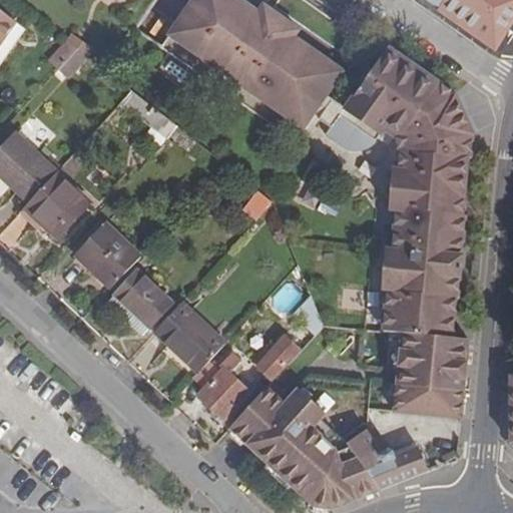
[(399,137),(404,149),(401,168),(396,168),(392,210),(398,211),(395,248),(389,248),(384,291),(389,291),(385,332),(452,338),(456,297),(457,297),(465,215),(462,215),(467,158),(471,158),(473,134),(463,134),(448,102),(446,100),(451,92),(388,47),(345,108),(326,95),(343,71),(294,37),(299,29),(264,5),(258,13),(238,0),(192,0),(169,35),(303,128),(313,114),(331,127),(325,135),(341,147),(344,147),(345,148),(346,148),(347,149),(350,149),(350,150),(356,151),(359,151),(360,150),(365,150),(367,148),(368,148),(371,146),(372,146),(379,141),(387,129),(399,137)]
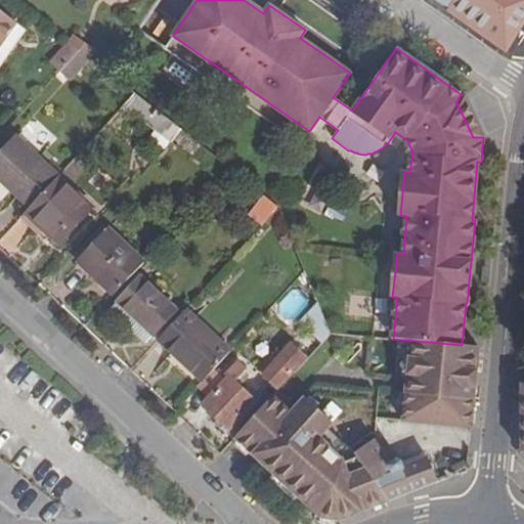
[(446,8),(505,49),(523,16),(523,0),(438,0),(448,6),(446,8)]
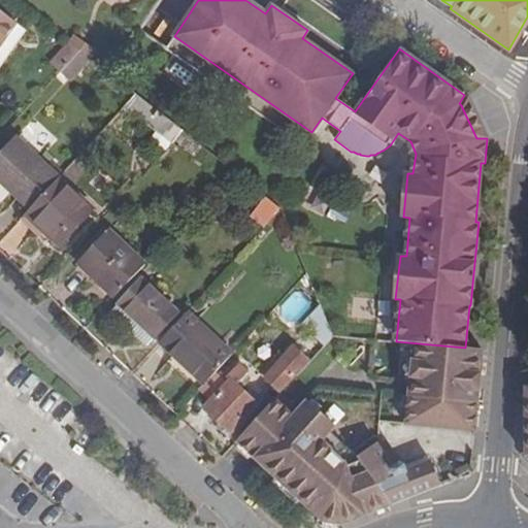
[(0,50),(15,26),(0,14),(0,50)]
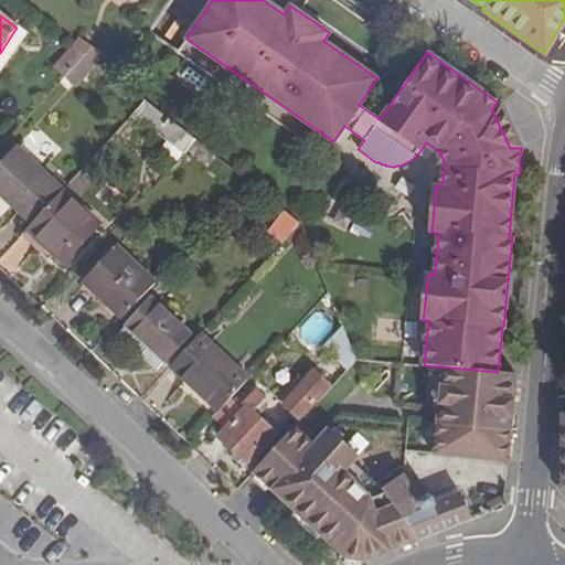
[(64,78),(86,55),(74,46),(54,68),(64,78)]
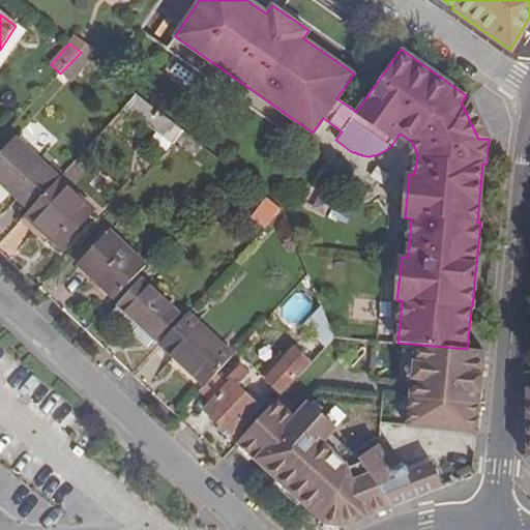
[(67,81),(89,58),(81,52),(60,74),(67,81)]
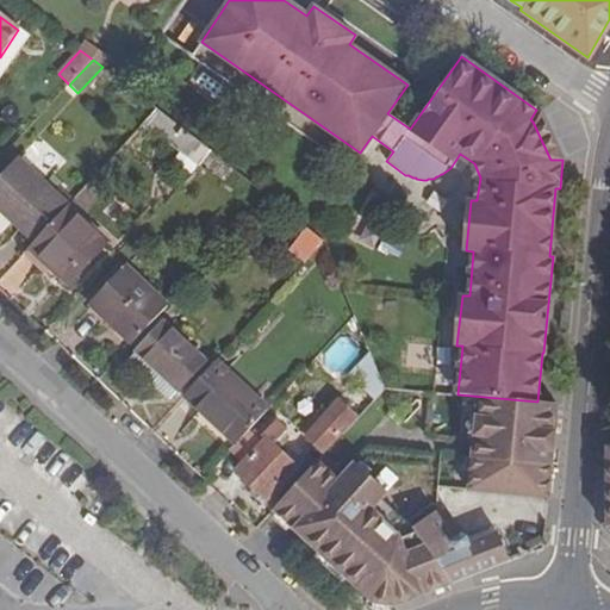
[(103,67),(78,93),(80,97),(105,68),(103,67)]
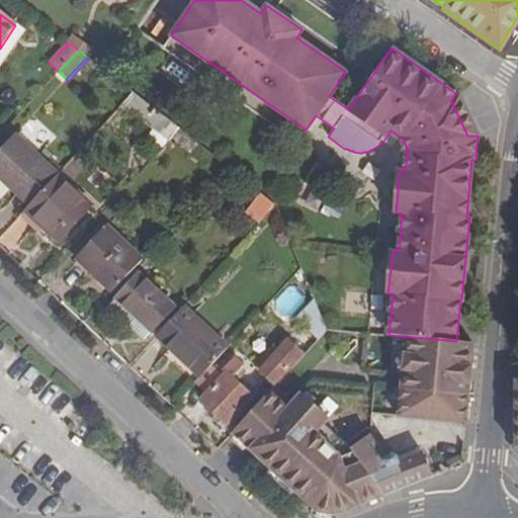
[(171,138),(179,128),(133,93),(122,102),(168,142),(171,138)]
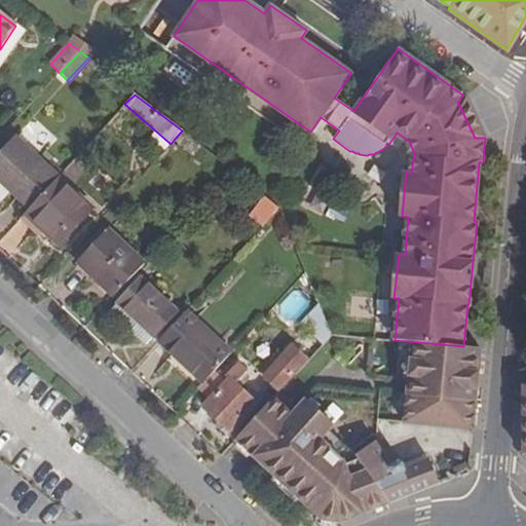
[(475,138),(485,138),(466,98),(462,95),(457,103),(459,105),(475,138)]
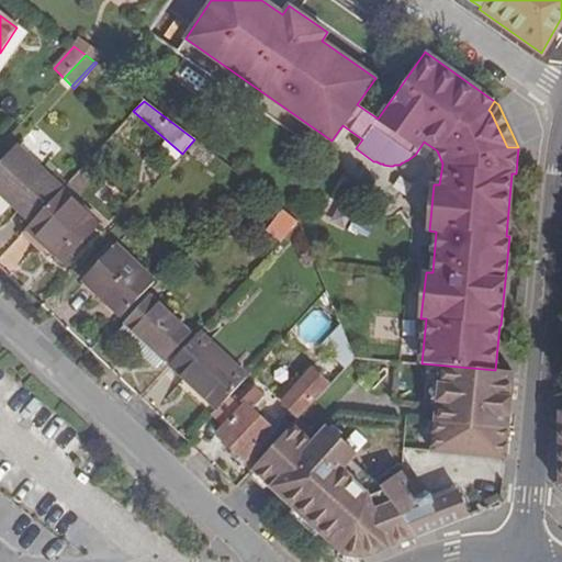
[(194,139),(186,149),(198,159),(205,149),(194,139)]
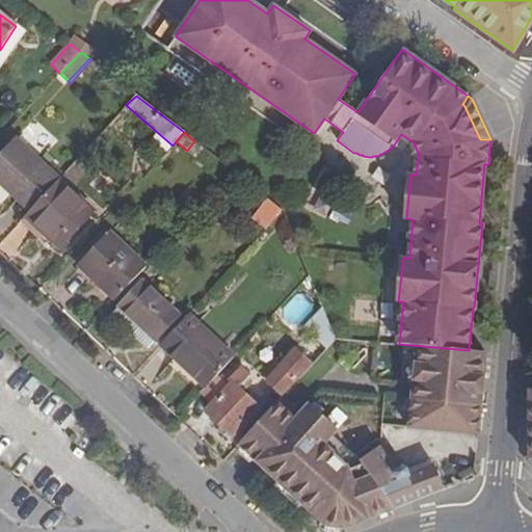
[(0,183),(29,211),(58,180),(14,139),(0,154),(0,183)]
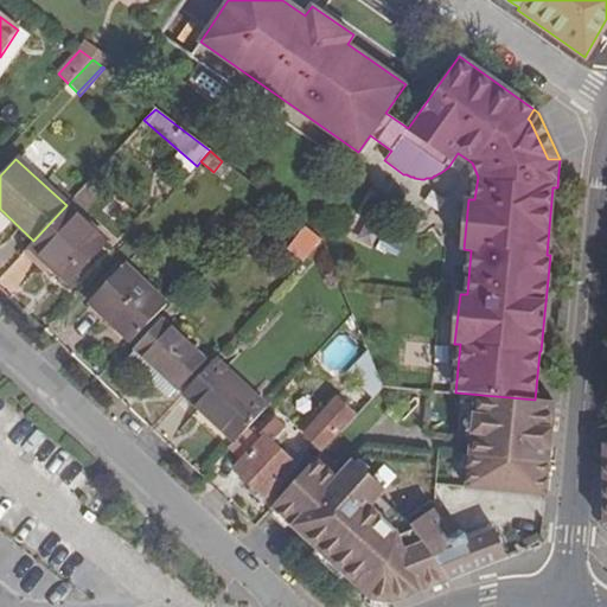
[(66,205),(33,241),(29,246),(68,282),(106,242),(66,205)]
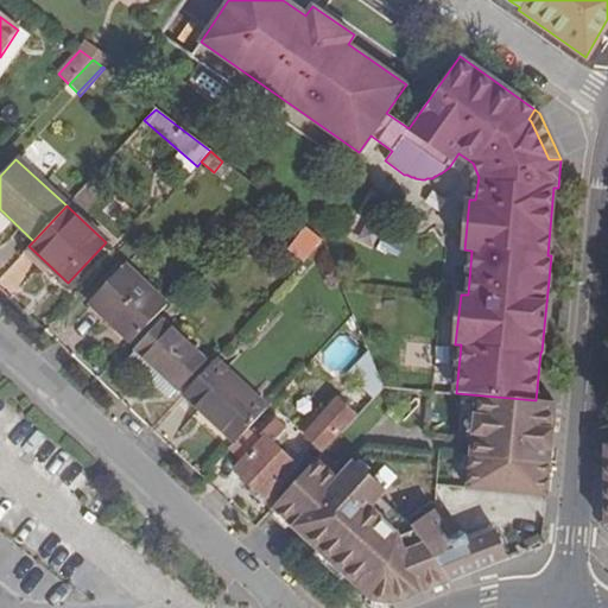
[(304,263),(320,236),(299,225),(284,249),(304,263)]
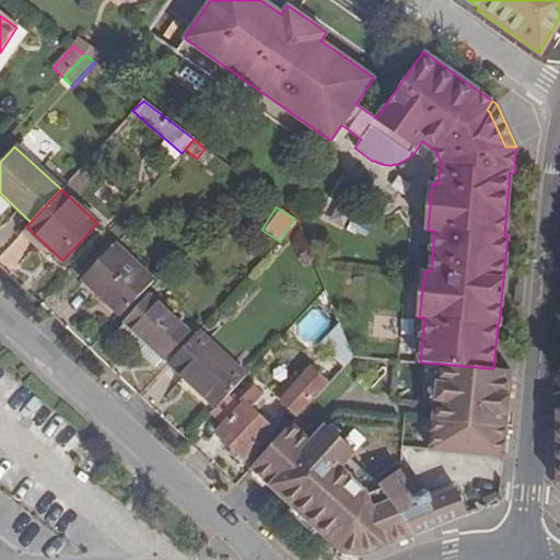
[(153,280),(118,246),(84,282),(120,316),(153,280)]
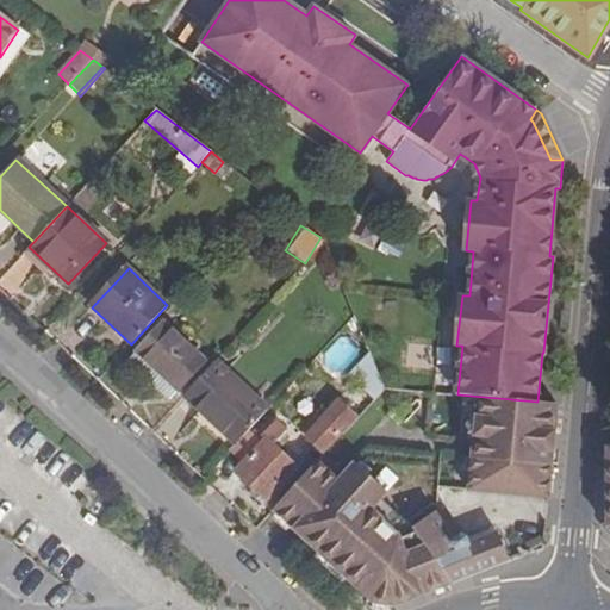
[(136,352),(176,388),(203,360),(163,323),(136,352)]
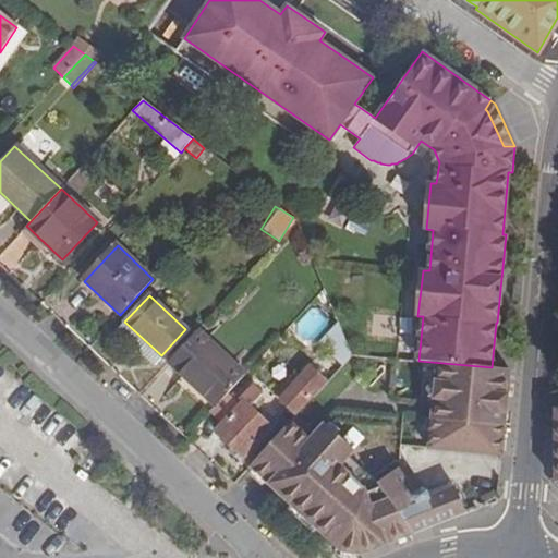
[(353,354),(339,319),(319,341),(343,365),(353,354)]
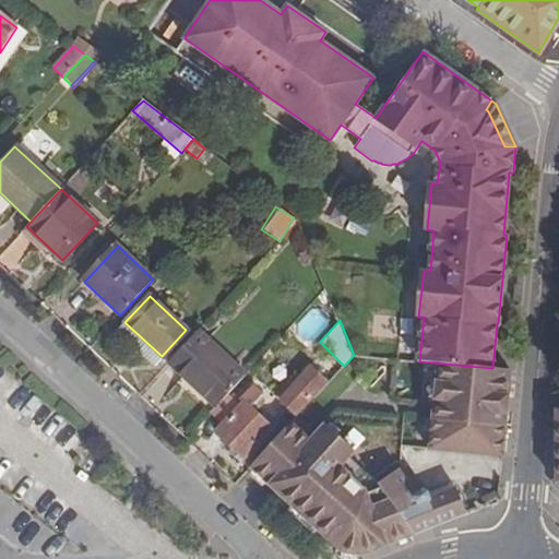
[(162,356),(125,322),(118,330),(154,365),(162,356)]
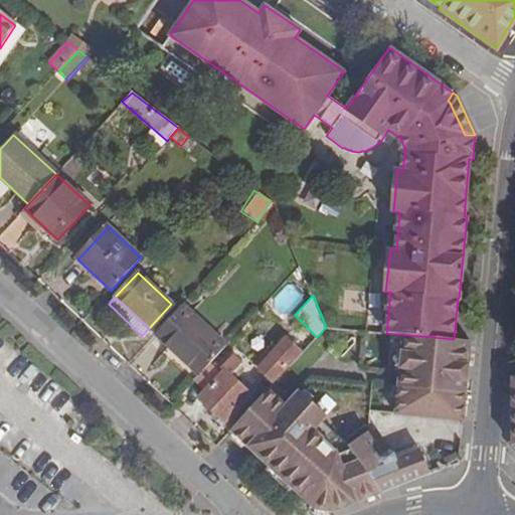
[(224,345),(181,304),(155,333),(198,374),(224,345)]
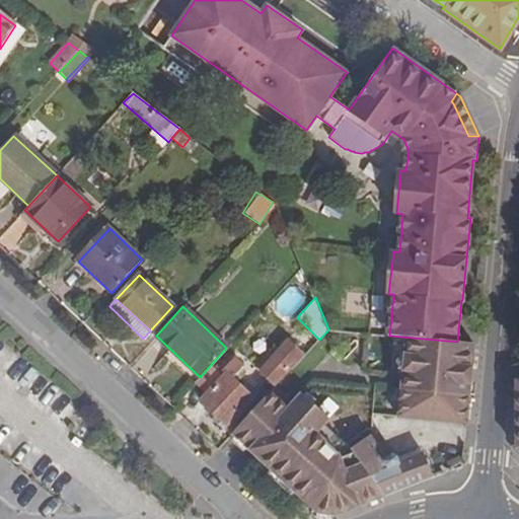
[(465,424),(473,344),(406,338),(399,418),(465,424)]
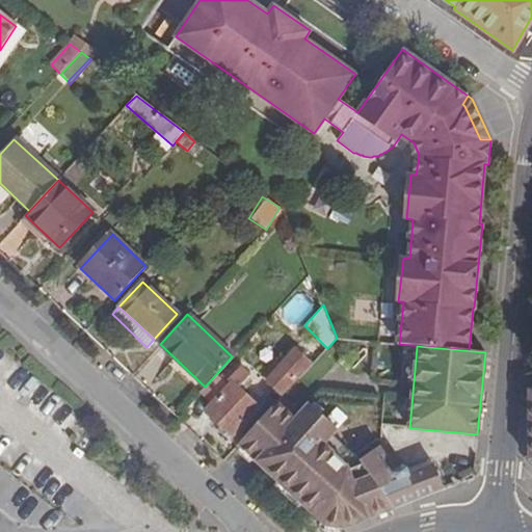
[(282,394),(309,363),(295,351),(269,381),(282,394)]
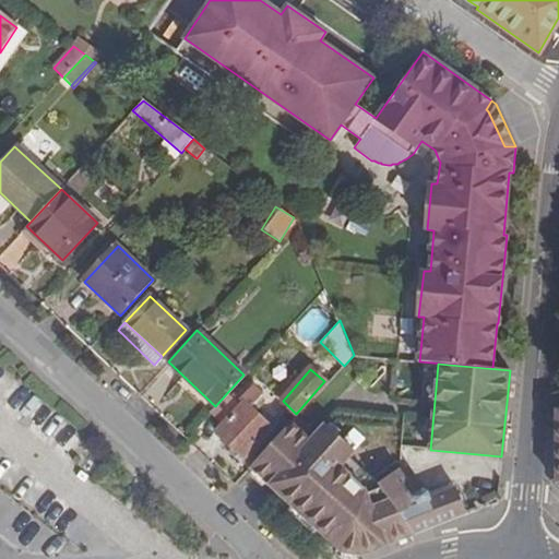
[(261,394),(251,384),(239,399),(241,402),(214,432),(244,460),(272,429),(249,407),(261,394)]
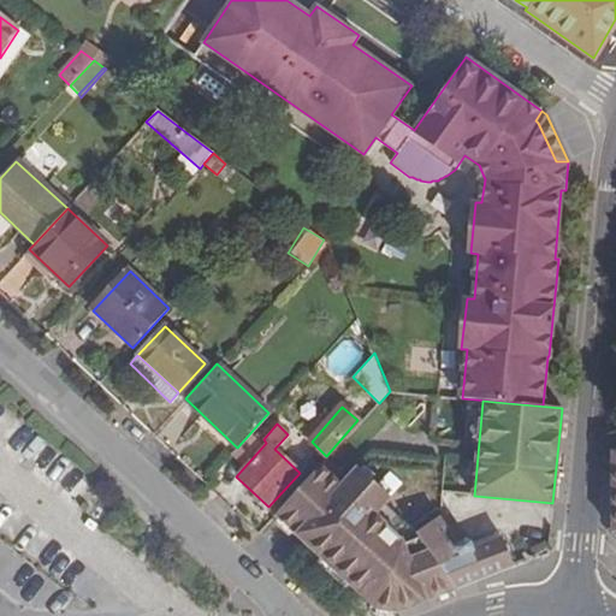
[(386,614),(454,588),(420,538),(415,533),(409,526),(386,503),(391,497),(359,467),(344,484),(323,465),(308,480),(339,509),(357,487),(374,504),(324,560),(381,612),(386,614)]
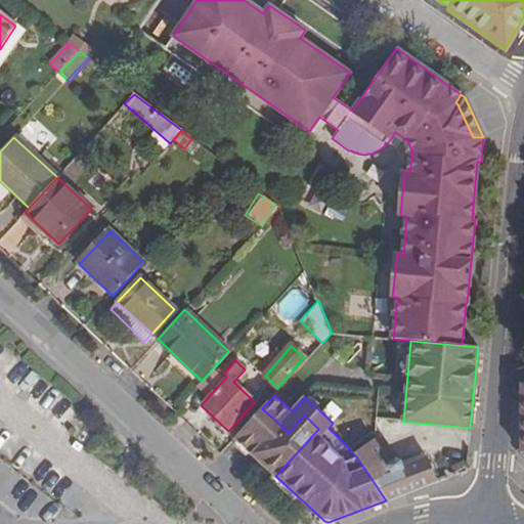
[(234,438),(275,476),(318,429),(304,415),(289,433),(262,408),(234,438)]
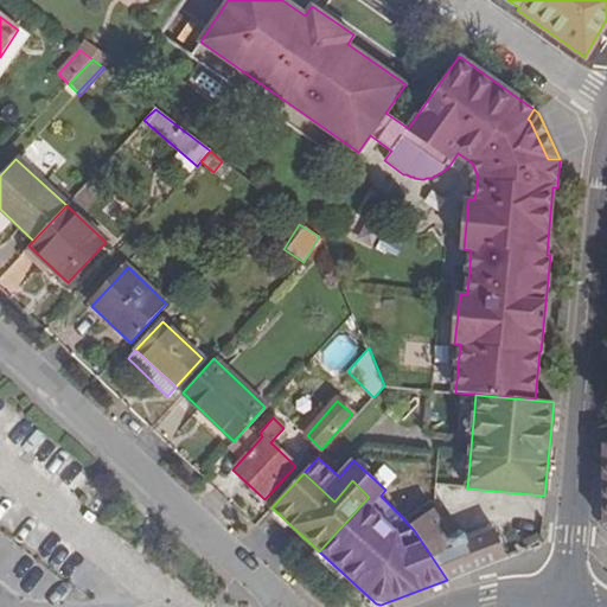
[(414,530),(447,580),(505,558),(492,528),(472,536),(468,532),(457,538),(434,508),(409,525),(414,530)]
